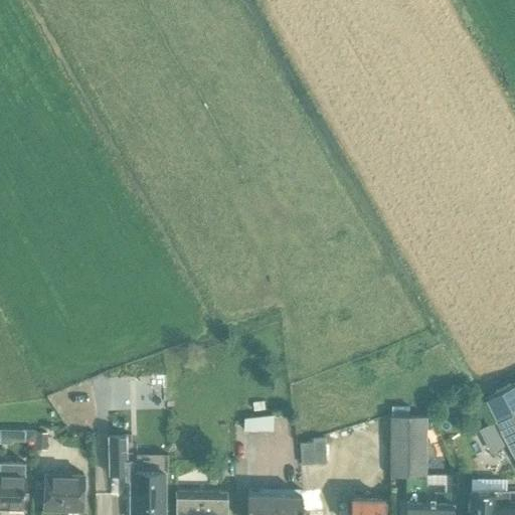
[(514,383),(484,400),(495,421),(514,409),(514,383)]
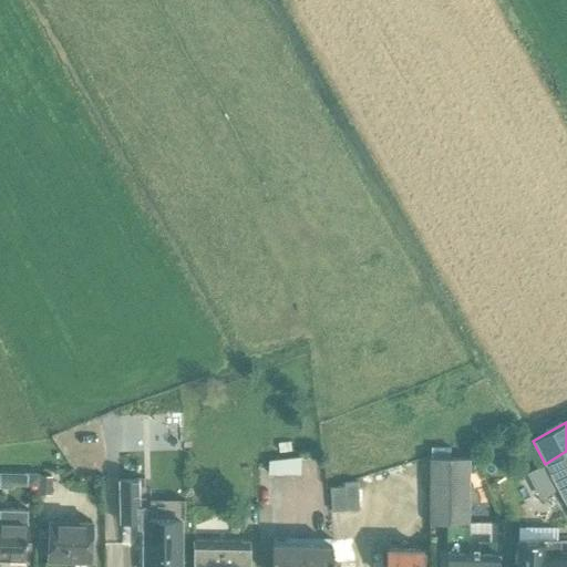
[(566,451),(545,464),(566,506),(566,451)]
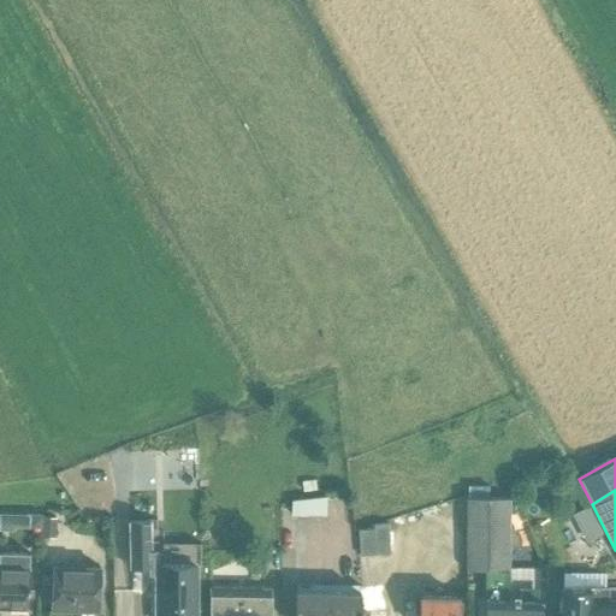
[(307,515),(326,515),(326,497),(292,504),(291,515),(307,515)]
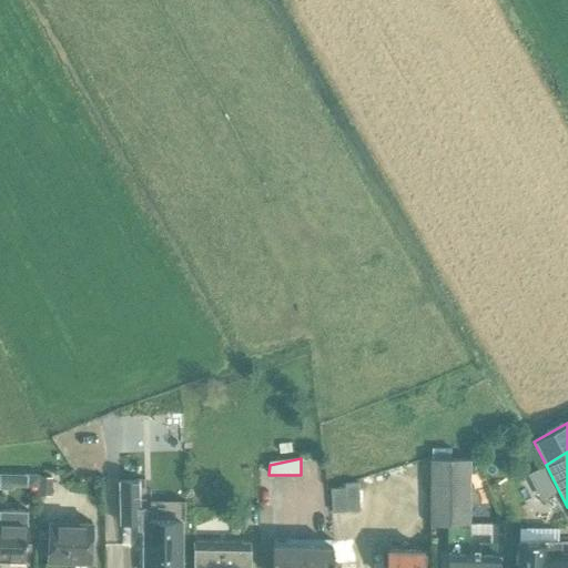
[(478,555),(469,554),(469,459),(430,459),(430,526),(446,526),(445,567),(500,567),(501,555),(495,555),(496,543),(479,541),(478,555)]
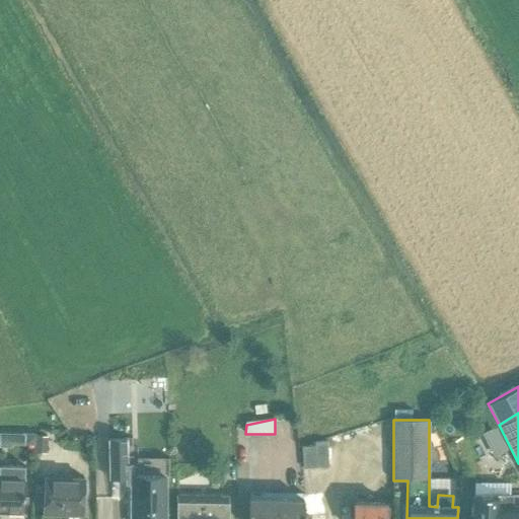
[(508,448),(496,426),(482,434),(494,456),(508,448)]
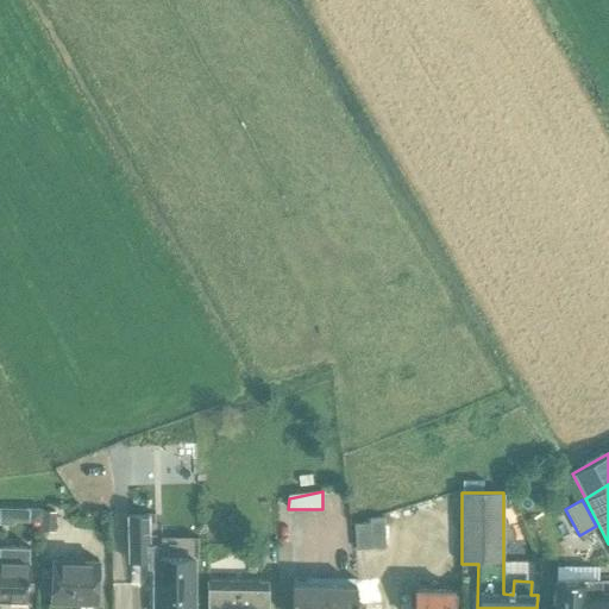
[(30,510),(29,522),(42,522),(42,510),(30,510)]
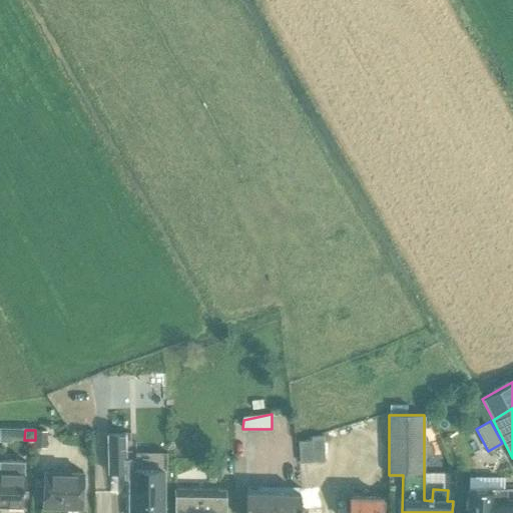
[(47,448),(46,431),(35,431),(35,448),(47,448)]
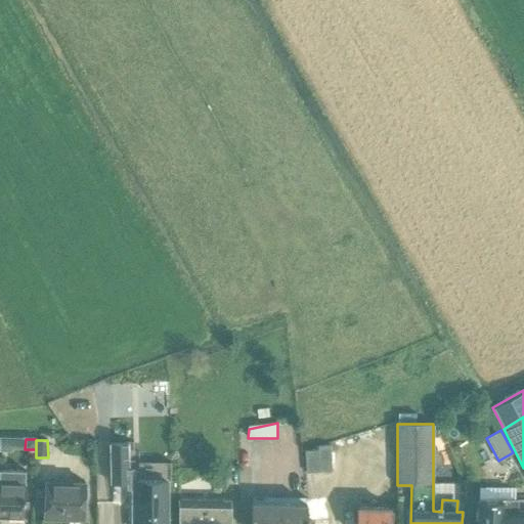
[(110,463),(108,463),(111,484),(120,484),(127,484),(128,484),(127,469),(127,462),(126,441),(110,442),(110,463)]
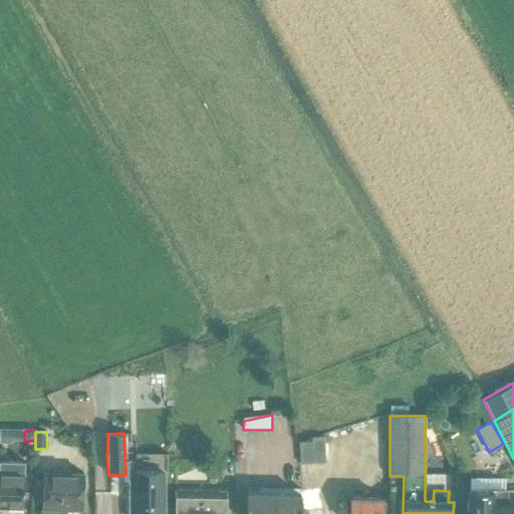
[(301,463),(325,462),(323,438),(312,439),(312,443),(311,442),(299,443),(301,463)]
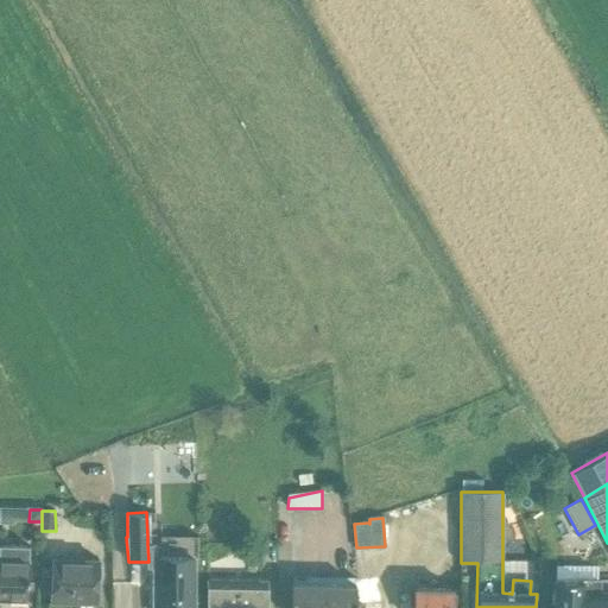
[(0,544),(0,600),(27,601),(29,545),(0,544)]
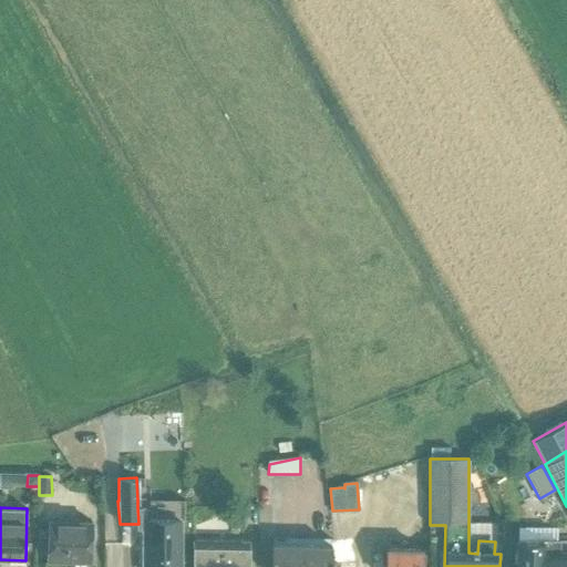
[(145,507),(137,507),(138,524),(137,524),(137,528),(144,528),(144,566),(179,566),(181,522),(145,521),(145,507)]
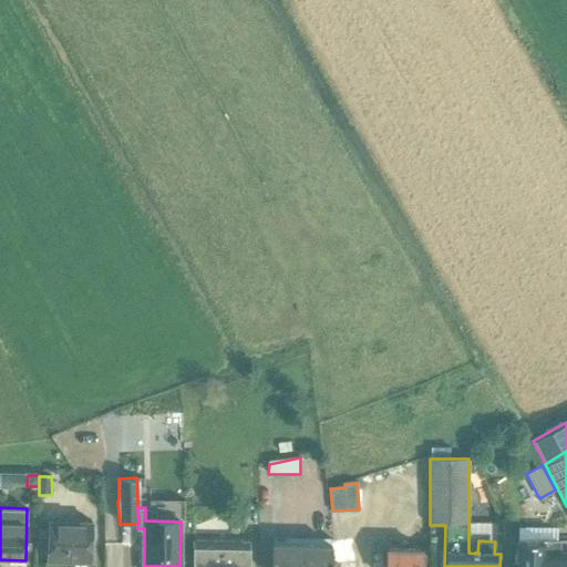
[(47,523),(45,565),(91,566),(92,524),(47,523)]
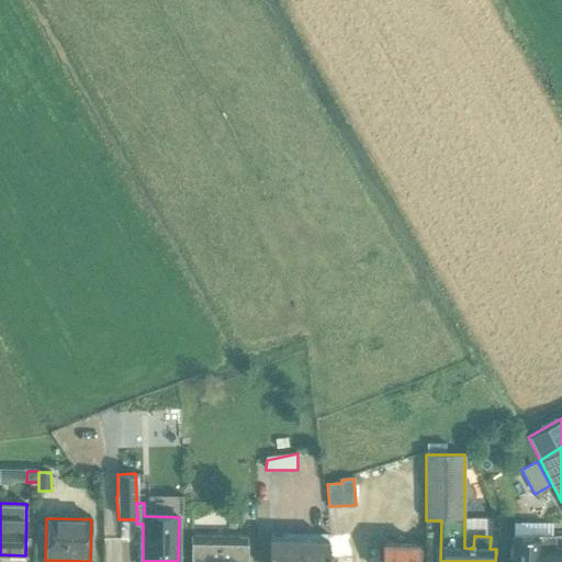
[(512,524),(512,561),(561,561),(561,536),(554,536),(554,534),(552,535),(552,524),(512,524)]
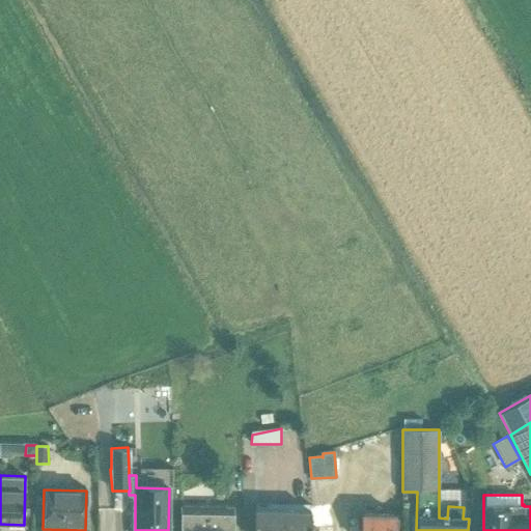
[(282,530),(283,503),(255,502),(253,530),(282,530)]
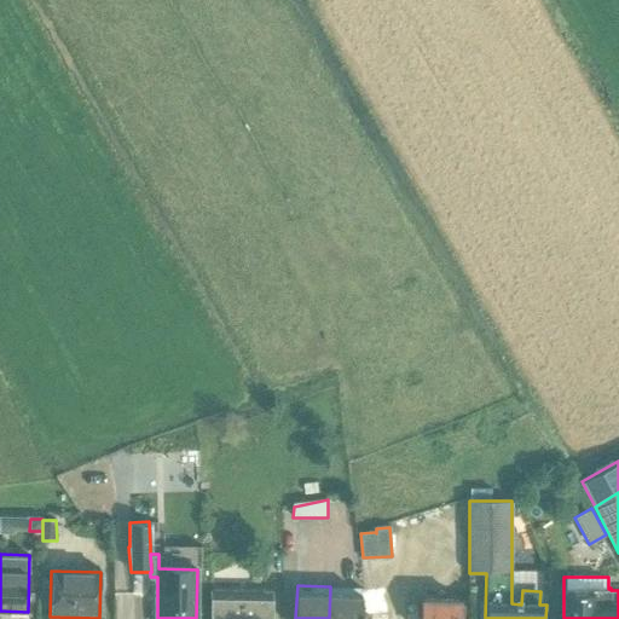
[(329,618),(362,618),(363,588),(330,586),(329,618)]
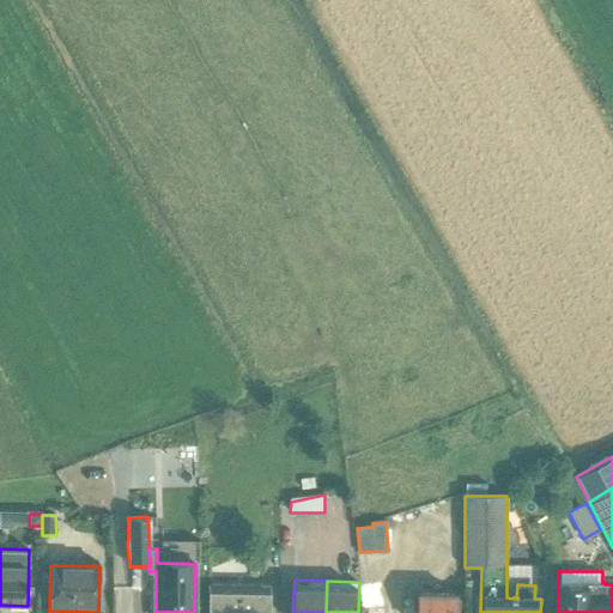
[(269,612),(271,584),(210,583),(208,612),(269,612)]
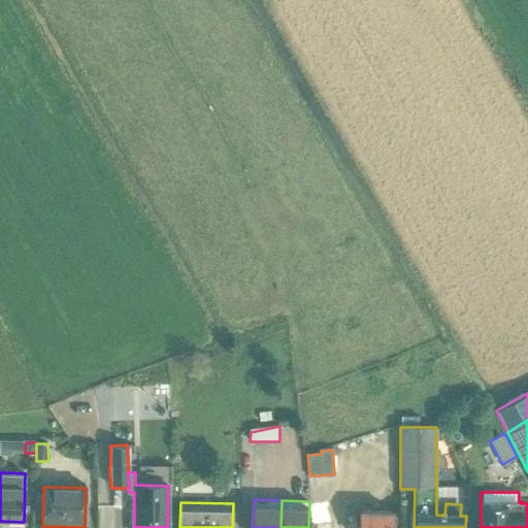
[(391,527),(392,510),(360,509),(359,527),(391,527)]
